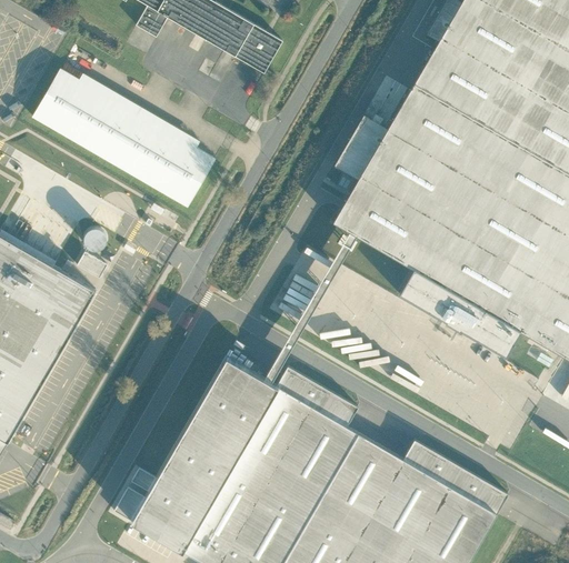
[(166,20),(265,78),(286,42),(216,1),(216,0),(119,0),(126,3),(127,0),(136,0),(146,6),(135,26),(156,38),(166,20)]
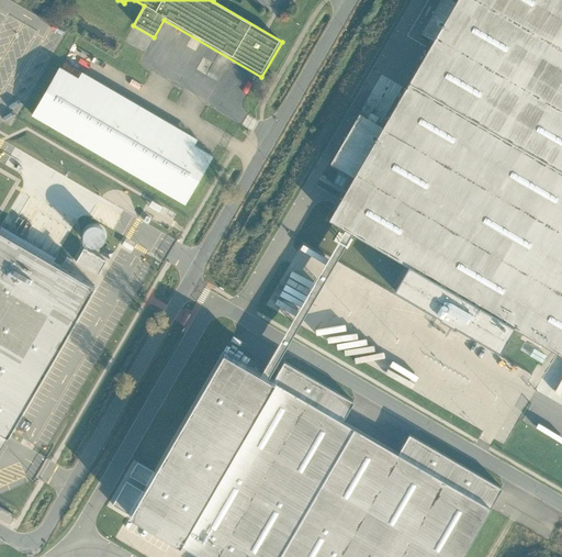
[(561,0),(457,0),(456,3),(449,0),(444,0),(422,39),(431,44),(382,131),(360,118),(330,167),(353,180),(329,221),(409,268),(394,294),(502,357),(517,330),(561,355),(561,0)]
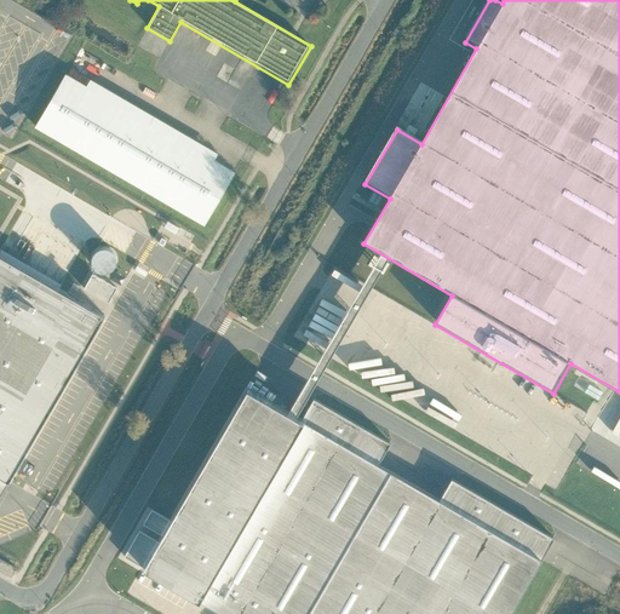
[(63,74),(33,127),(204,225),(234,172),(213,160),(217,155),(87,80),(84,86),(63,74)]
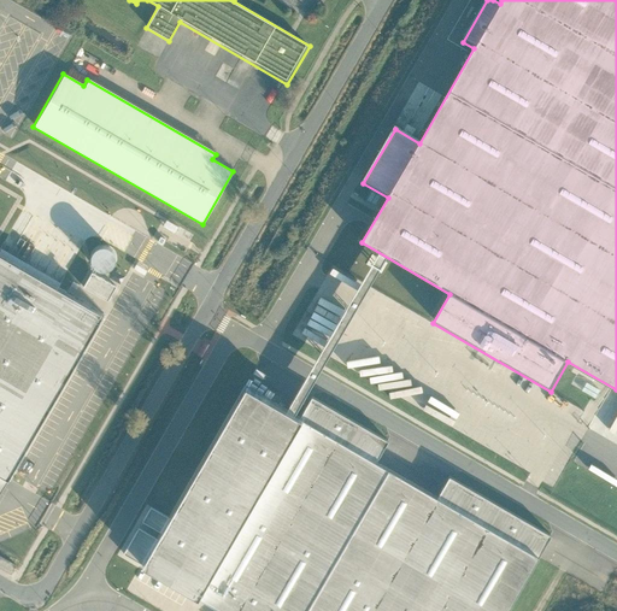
[(189,105),(193,94),(188,92),(183,101),(189,105)]
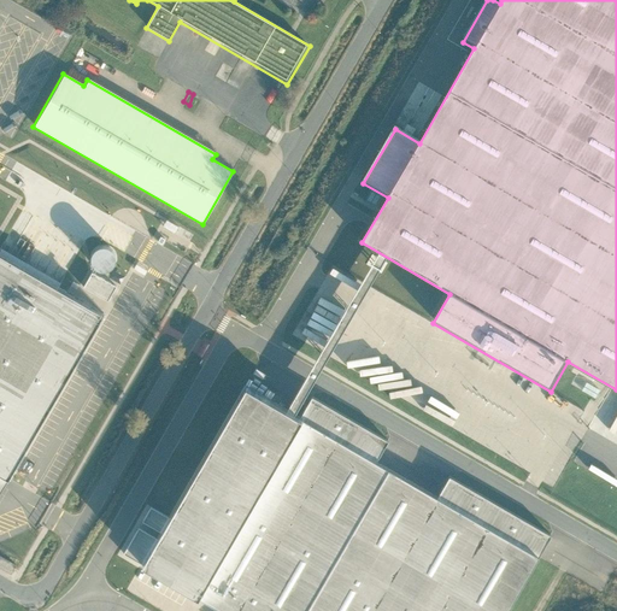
[(103,276),(113,270),(116,260),(110,253),(100,251),(92,257),(92,270),(97,275),(103,276)]
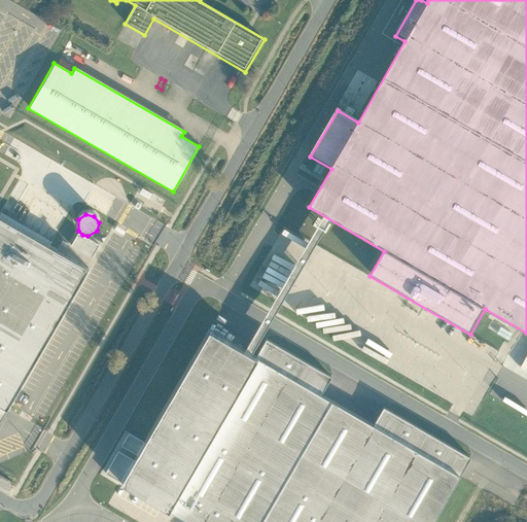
[(0,220),(0,411),(7,415),(89,272),(0,220)]
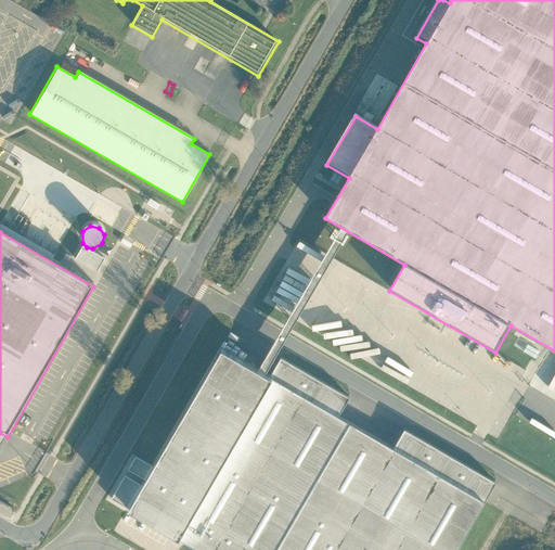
[(104,263),(82,251),(75,264),(97,276),(104,263)]
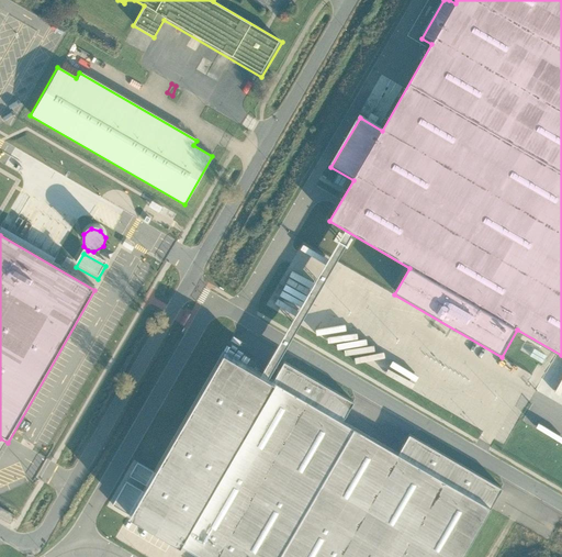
[(222,359),(126,521),(190,556),(464,556),(501,494),(409,442),(398,461),(343,429),(353,410),(284,369),(273,389),(222,359)]
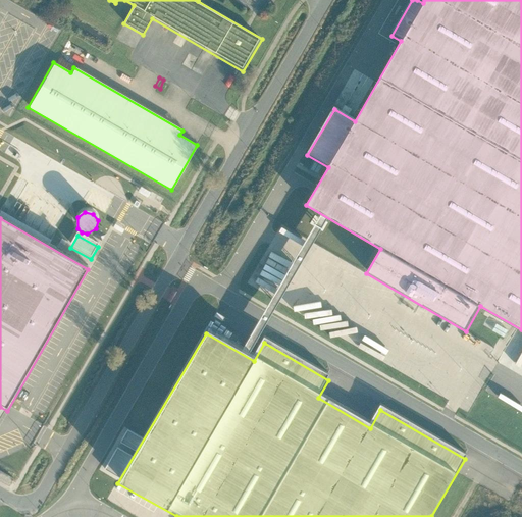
[(14,482),(0,474),(0,484),(10,490),(14,482)]
